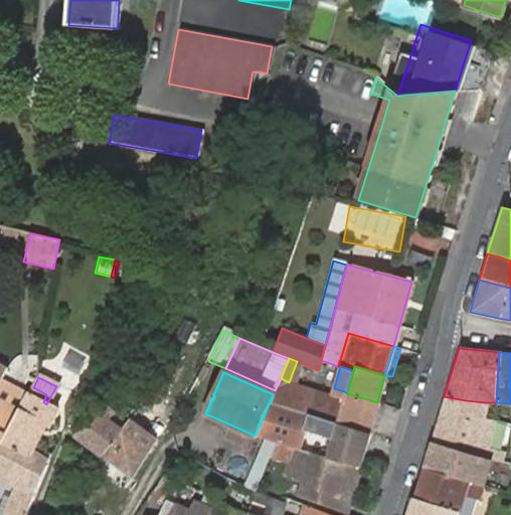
[(344,391),(342,397),(332,394),(289,382),(281,378),(275,390),(273,394),(271,400),(270,402),(307,413),(368,434),(377,402),(347,393),(344,391)]
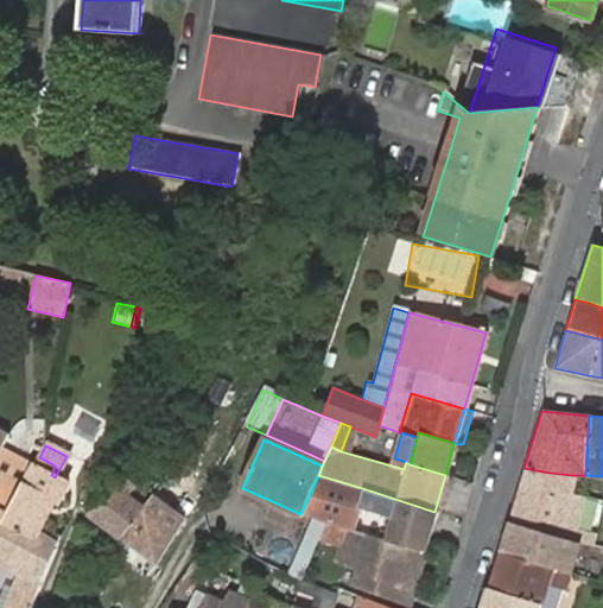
[(0,472),(20,482),(30,464),(0,449),(0,472)]
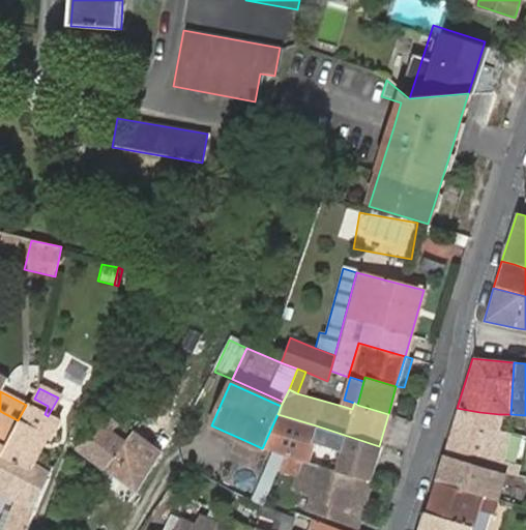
[(3,448),(0,453),(0,457),(25,470),(29,464),(32,458),(45,434),(51,437),(58,421),(48,416),(45,414),(48,406),(34,399),(30,407),(26,405),(18,420),(3,448)]
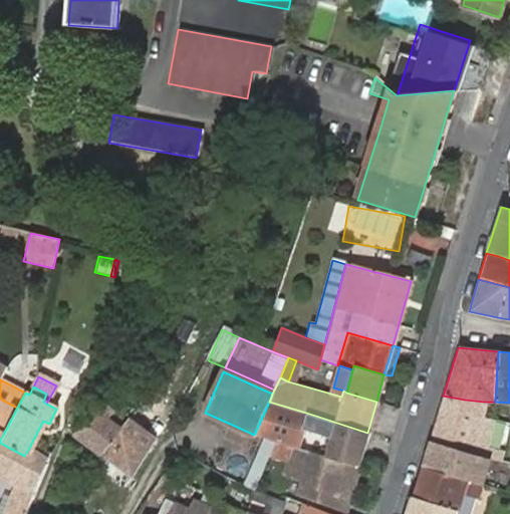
[(333,388),(331,394),(341,397),(343,391),(333,388)]
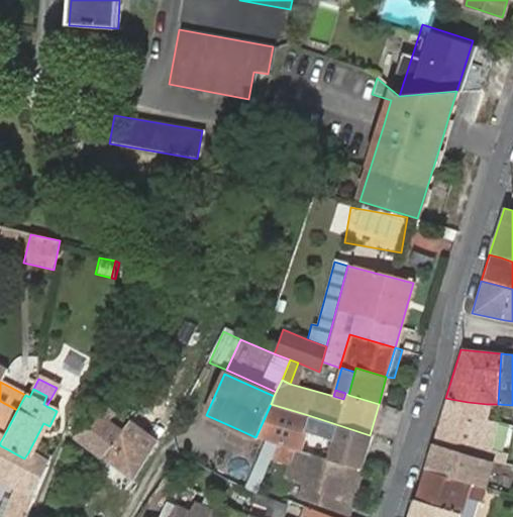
[(445,398),(431,443),(475,455),(486,459),(488,448),(477,445),(484,417),(487,404),(468,402),(445,398)]
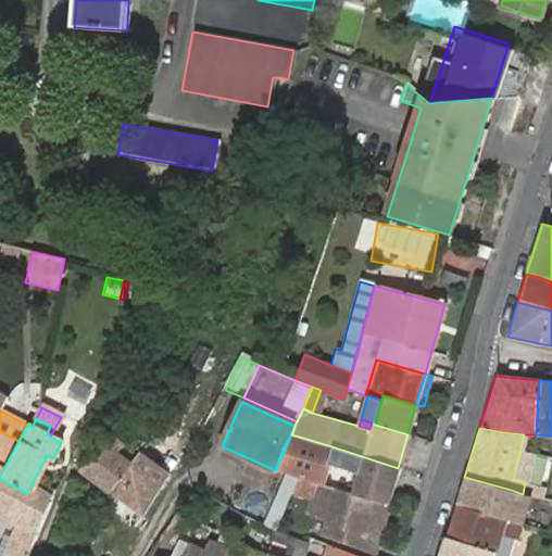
[(0,476),(3,470),(19,441),(0,431),(0,476)]
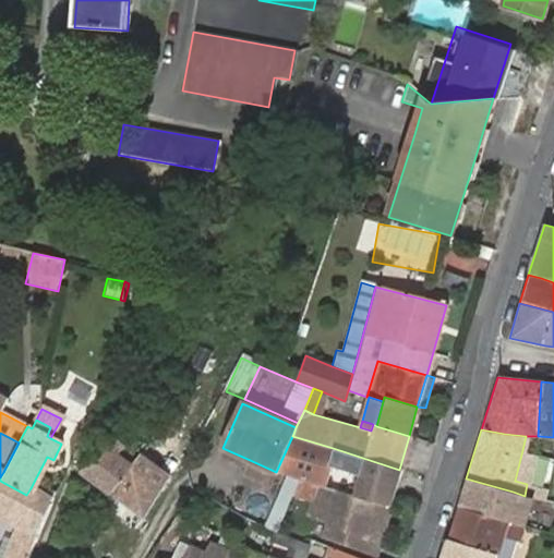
[(80,472),(109,494),(132,464),(117,452),(123,445),(109,434),(80,472)]
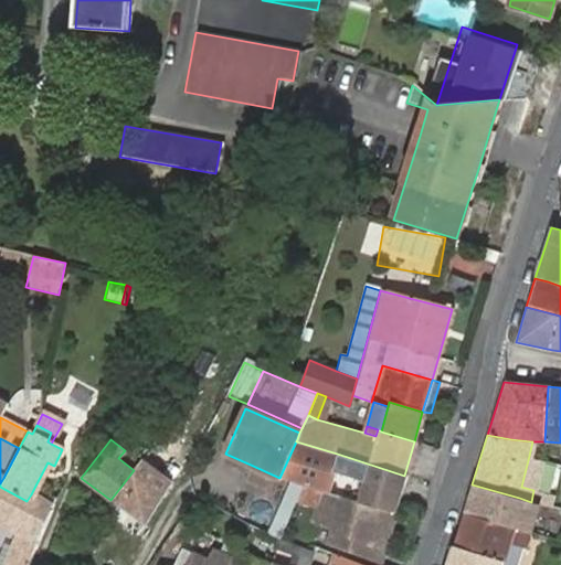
[(118,458),(134,470),(143,460),(147,452),(133,440),(125,450),(118,458)]
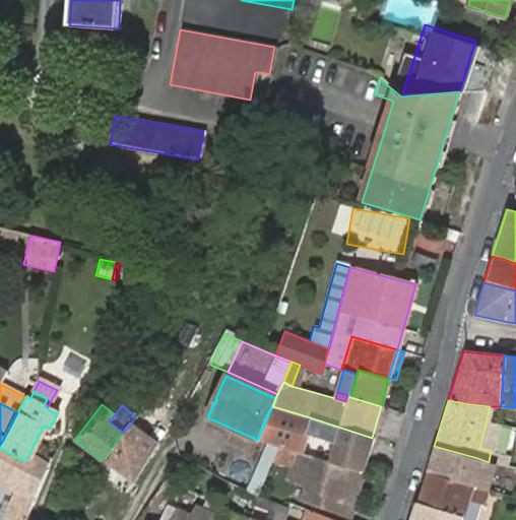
[(310,417),(272,406),(257,440),(276,446),(302,454),(308,435),(335,443),(329,462),(363,471),(372,438),(310,417)]
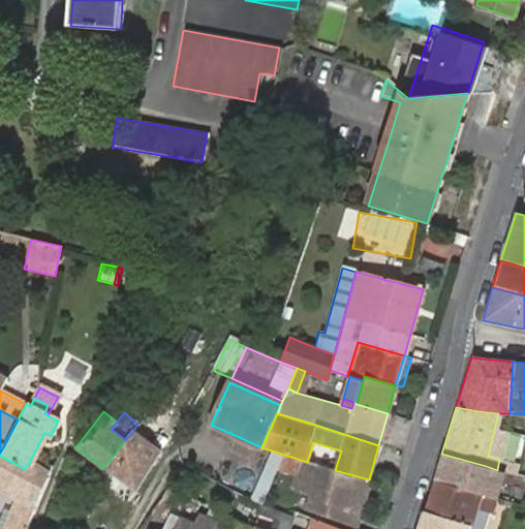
[(133,431),(157,449),(167,436),(143,416),(137,424),(133,431)]
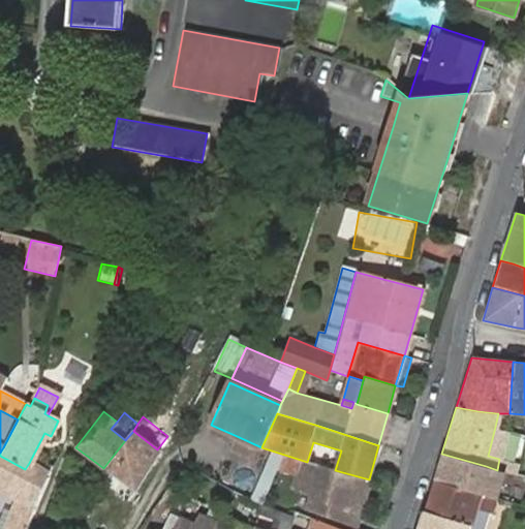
[(488,456),(499,459),(505,430),(495,427),(488,456)]
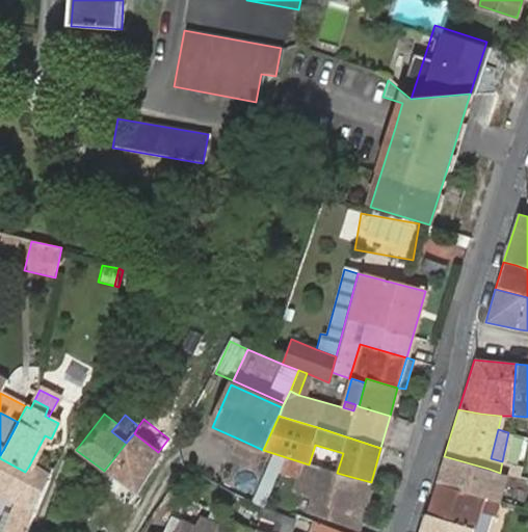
[(126,443),(104,471),(134,494),(160,453),(158,452),(134,433),(126,443)]
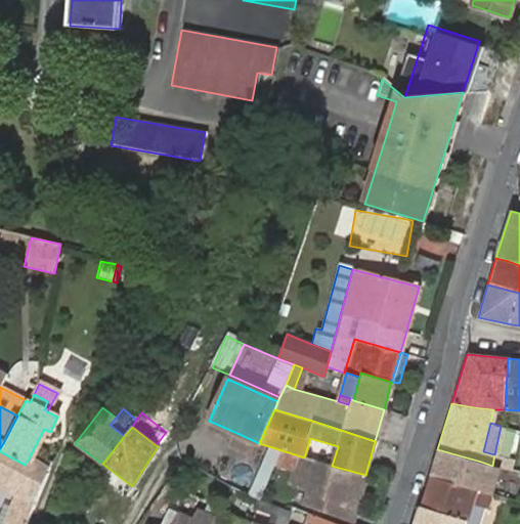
[(228,445),(254,457),(259,443),(234,432),(228,445)]
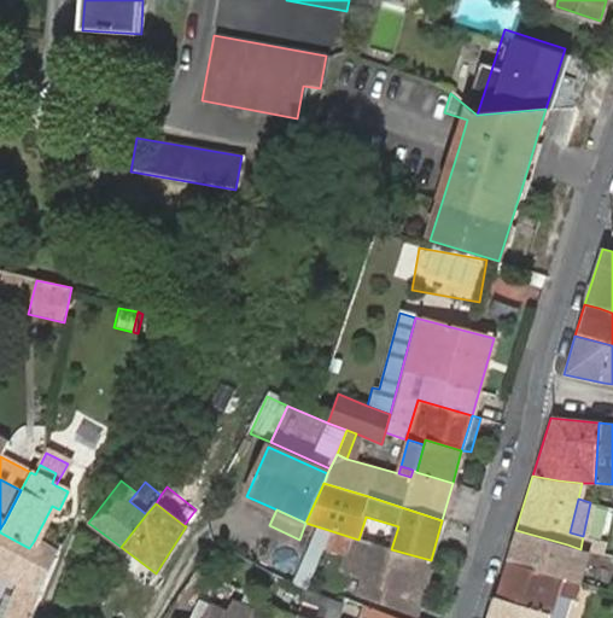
[(515,530),(506,561),(559,576),(565,553),(584,559),(607,566),(609,557),(599,554),(581,549),(567,544),(515,530)]
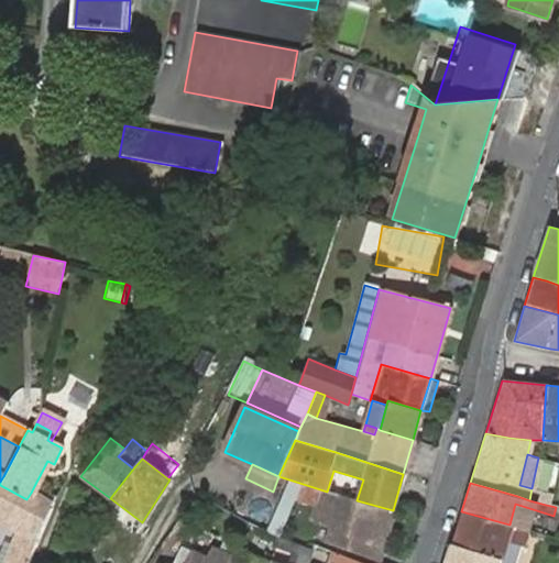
[(26,499),(0,485),(0,523),(14,532),(10,545),(2,562),(24,562),(33,541),(48,508),(47,507),(51,500),(44,497),(35,493),(31,493),(26,499)]
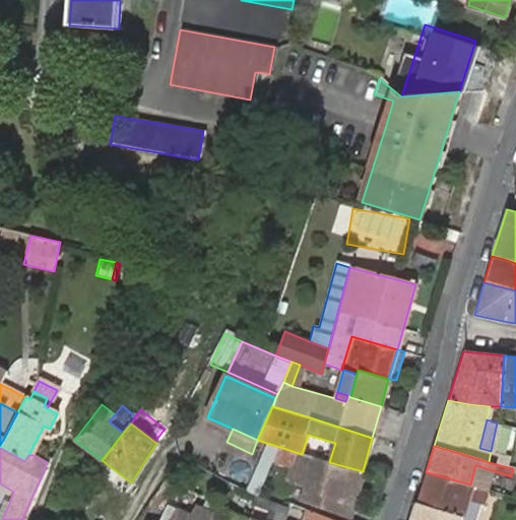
[(491,451),(489,462),(504,466),(506,456),(491,451)]
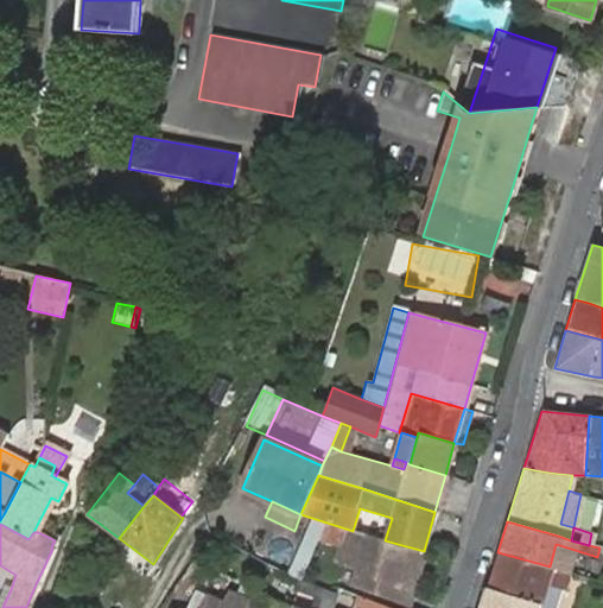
[(373,576),(383,540),(369,536),(360,571),(373,576)]
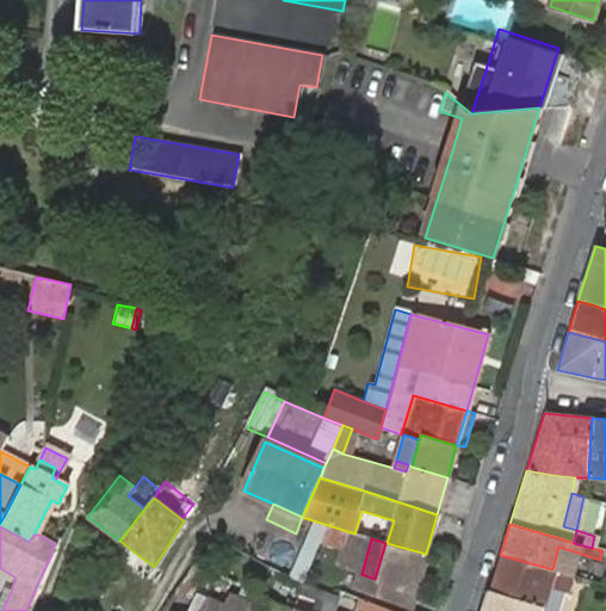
[(415,592),(426,554),(387,543),(385,543),(375,579),(362,574),(353,597),(360,600),(366,602),(371,604),(375,597),(408,610),(415,592)]
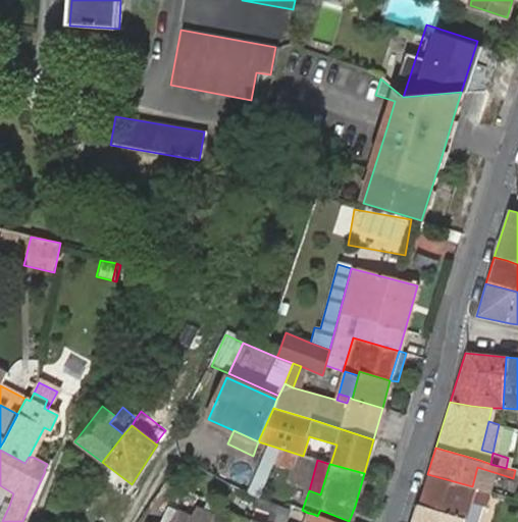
[(494,472),(477,467),(472,486),(488,491),(494,472)]
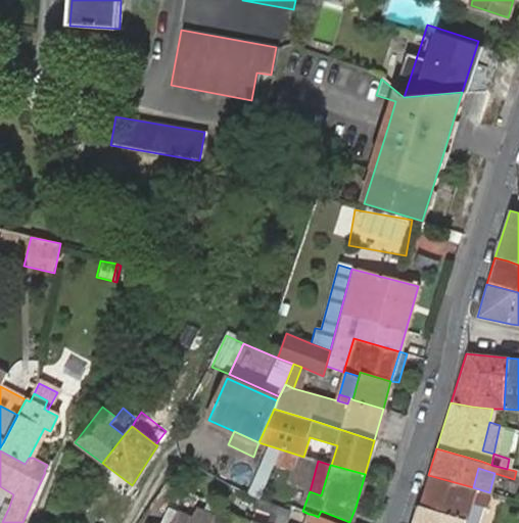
[(256,497),(268,473),(257,469),(246,494),(256,497)]
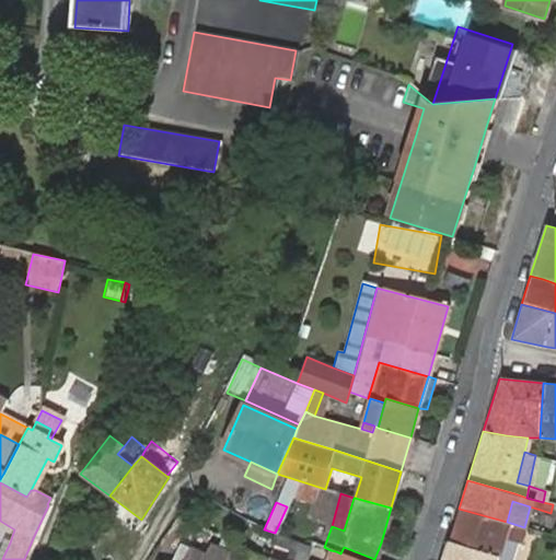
[(459,509),(449,541),(497,556),(502,537),(516,541),(519,543),(524,527),(507,522),(459,509)]
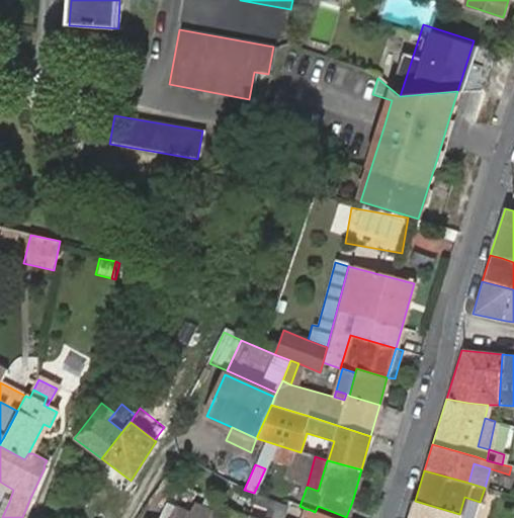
[(472,517),(477,501),(464,497),(459,514),(468,517),(470,517),(472,517)]
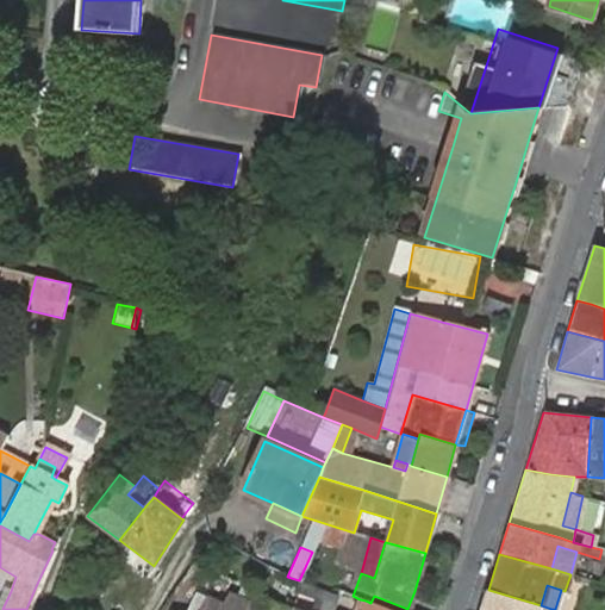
[(0,609),(2,609),(11,591),(2,587),(0,592),(0,609)]
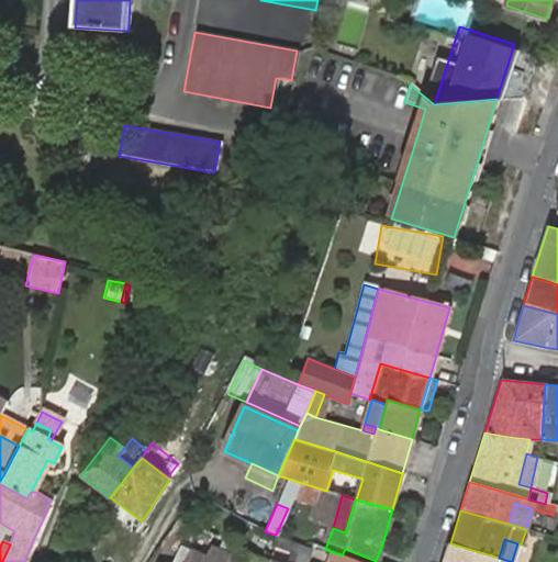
[(226,561),(232,552),(235,546),(227,542),(222,554),(208,549),(204,557),(189,550),(182,561),(226,561)]
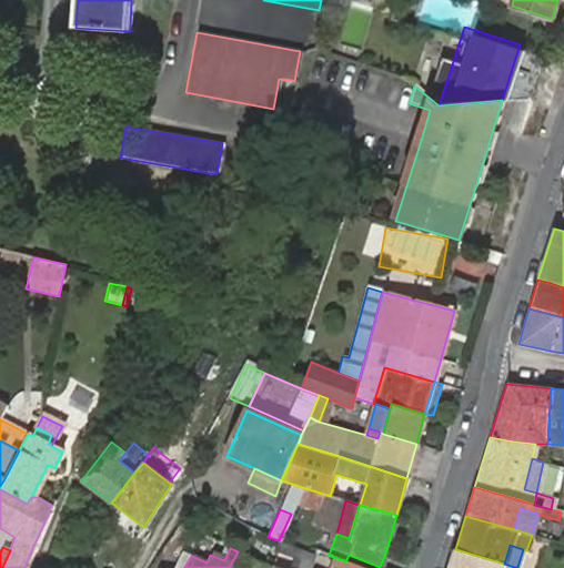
[(455,549),(449,567),(502,567),(504,564),(455,549)]
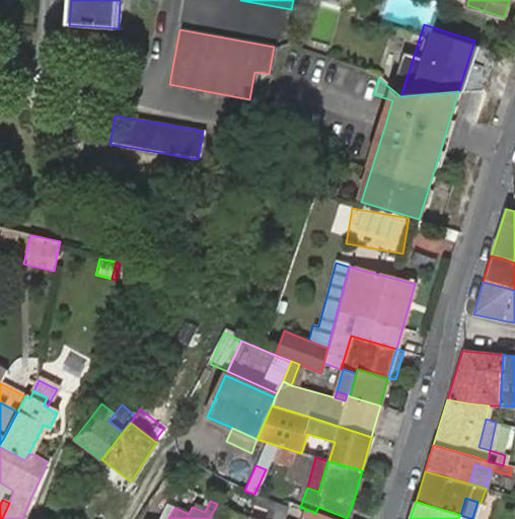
[(349,518),(368,518),(371,509),(353,503),(347,518),(349,518)]
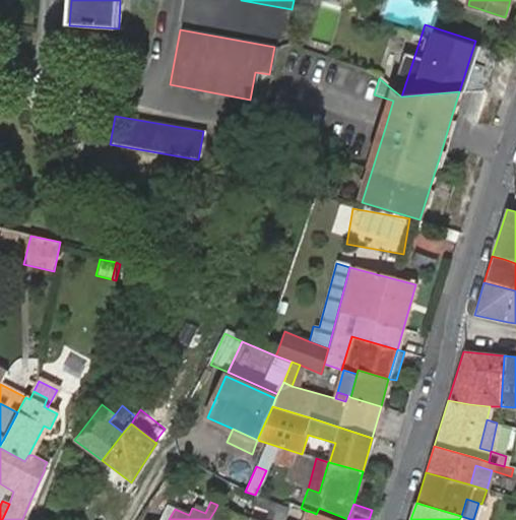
[(331,519),(316,514),(312,512),(307,511),(305,518),(310,519),(309,519),(331,519)]
